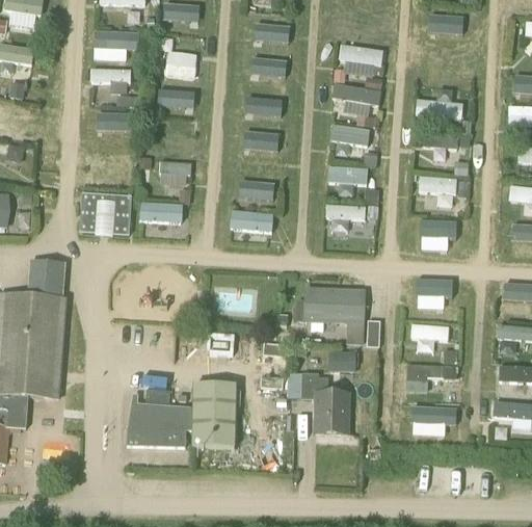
[(8,0),(8,5),(46,10),(47,0),(8,0)]
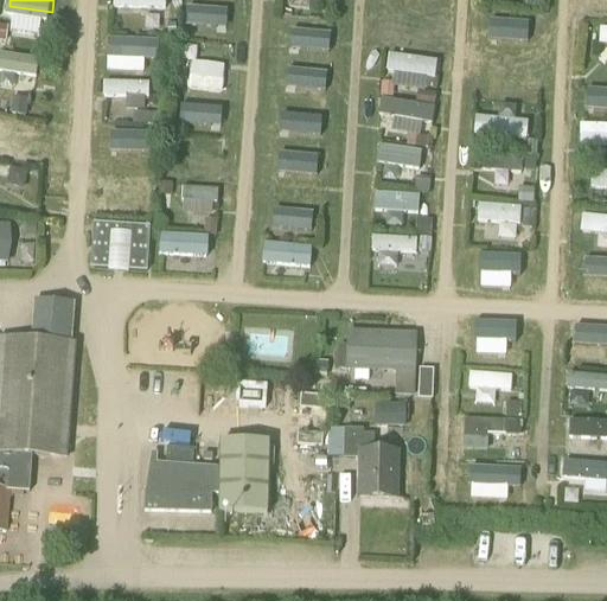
[(176,6),(176,0),(119,0),(120,10),(176,6)]
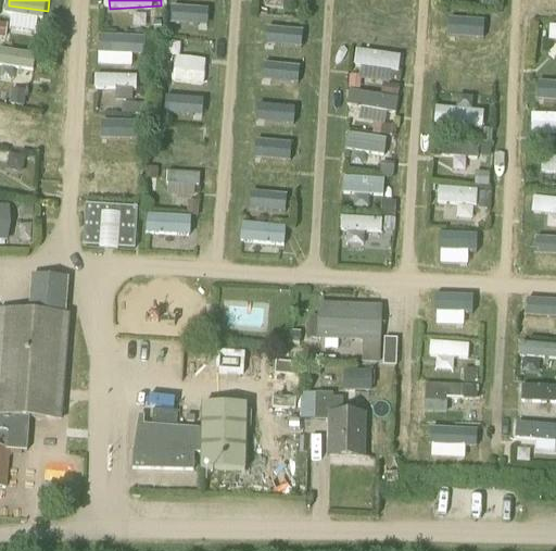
[(451,5),(449,32),(475,35),(477,9),(451,5)]
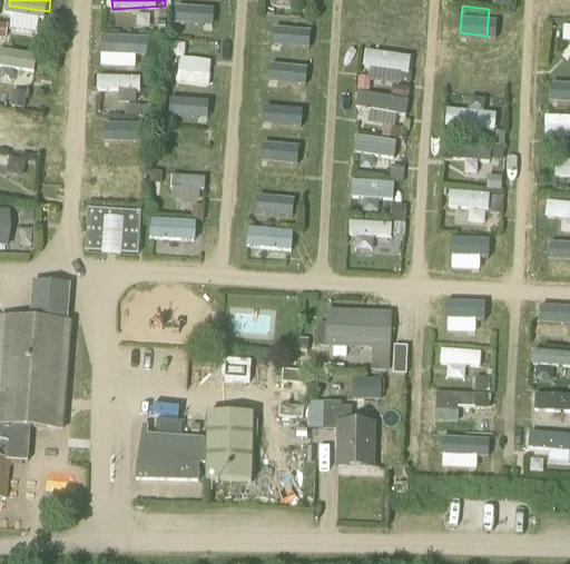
[(266,35),(313,32),(312,15),(265,16),(266,35)]
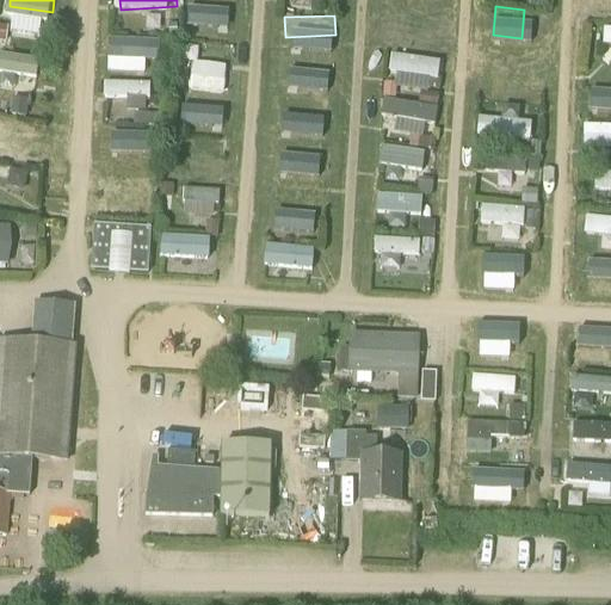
[(192,18),(192,37),(238,38),(238,19),(192,18)]
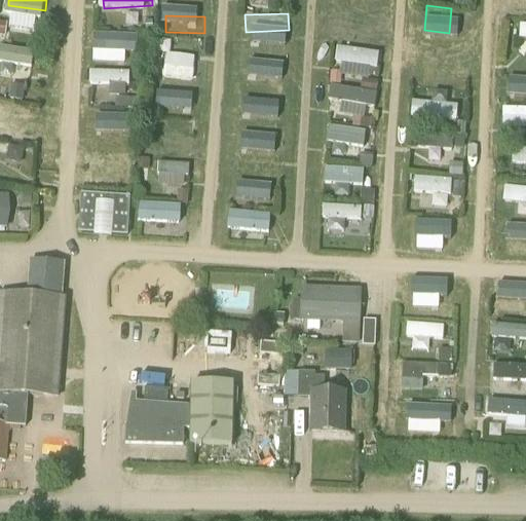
[(126,62),(127,36),(116,36),(115,62),(126,62)]
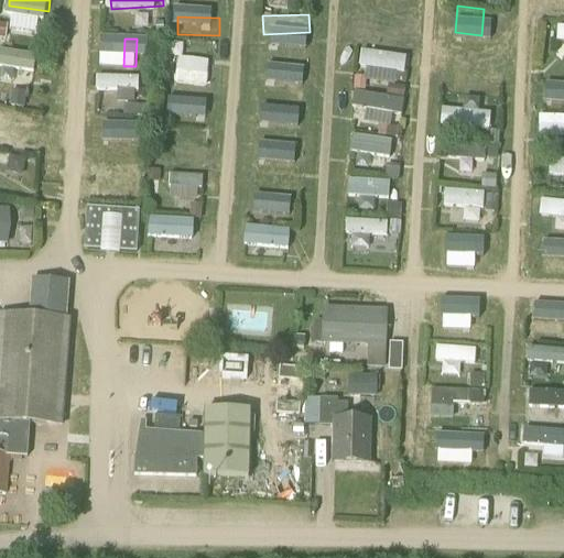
[(3,42),(0,64),(39,68),(41,46),(3,42)]
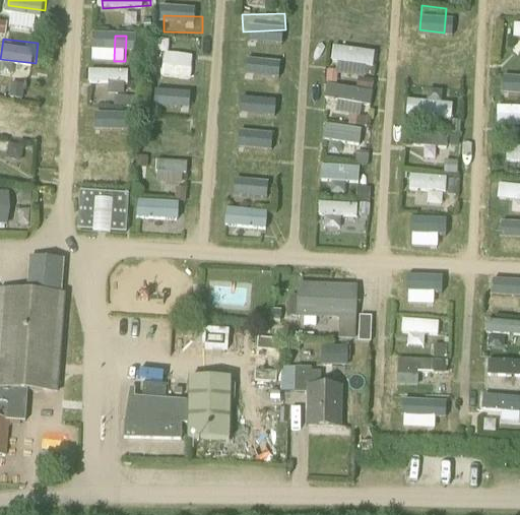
[(343,65),(379,67),(380,46),(337,44),(336,55),(344,56),(343,65)]
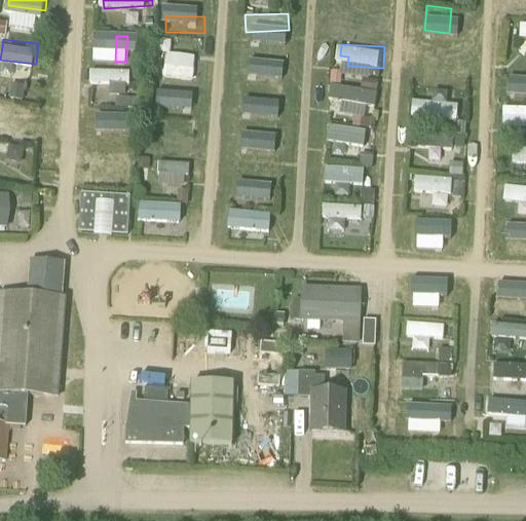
[(251,76),(288,74),(287,57),(250,58),(251,76)]
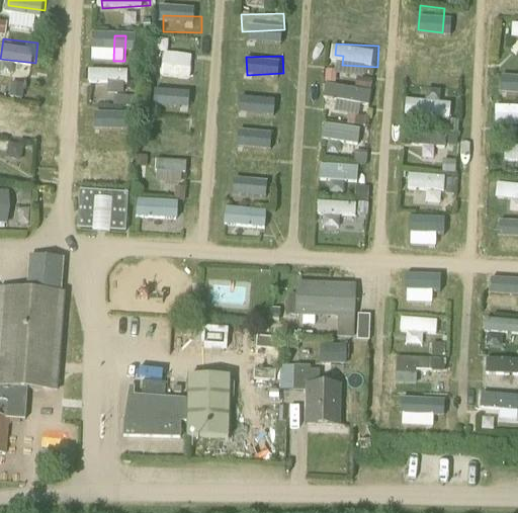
[(116,82),(116,87),(133,87),(133,66),(93,67),(94,83),(116,82)]
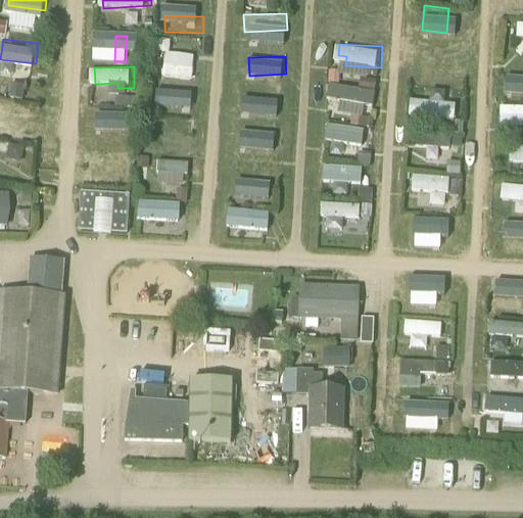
[(335,78),(334,94),(378,98),(379,83),(335,78)]
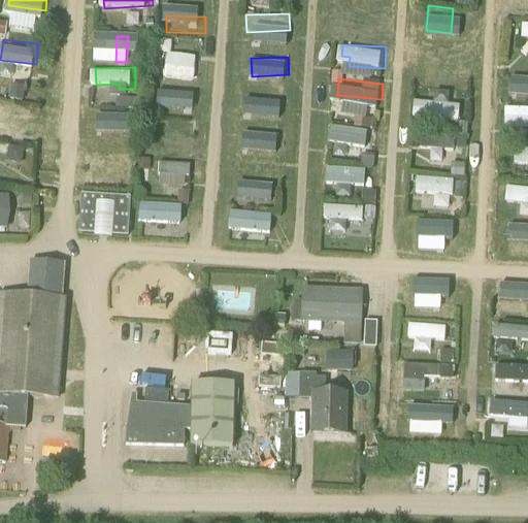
[(240,107),(269,108),(269,90),(240,90),(240,107)]
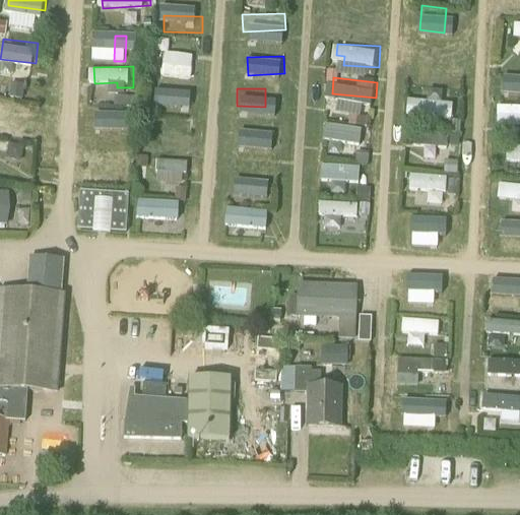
[(0,95),(0,111),(28,119),(31,104),(0,95)]
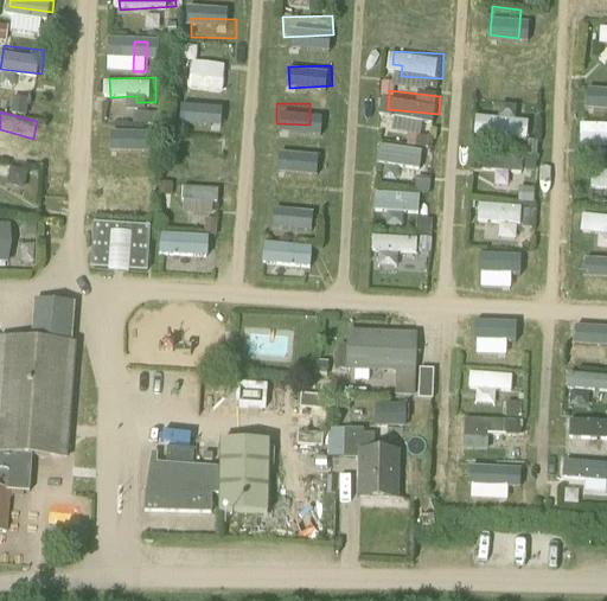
[(491,139),(518,134),(517,120),(489,125),(491,139)]
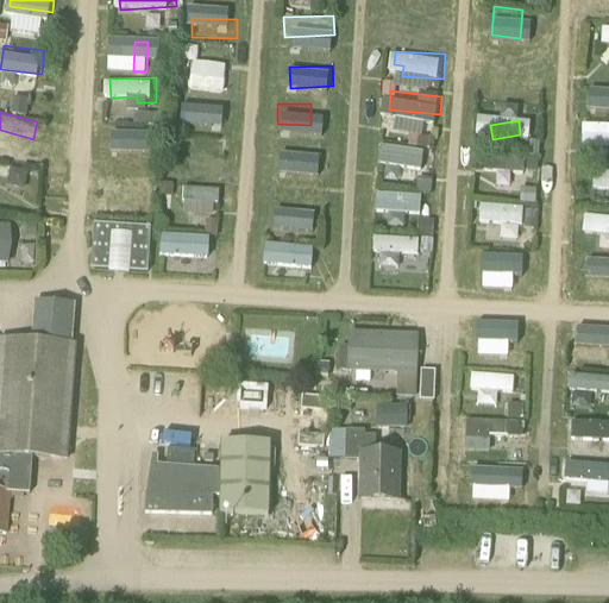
[(115,140),(152,138),(152,123),(114,125),(115,140)]
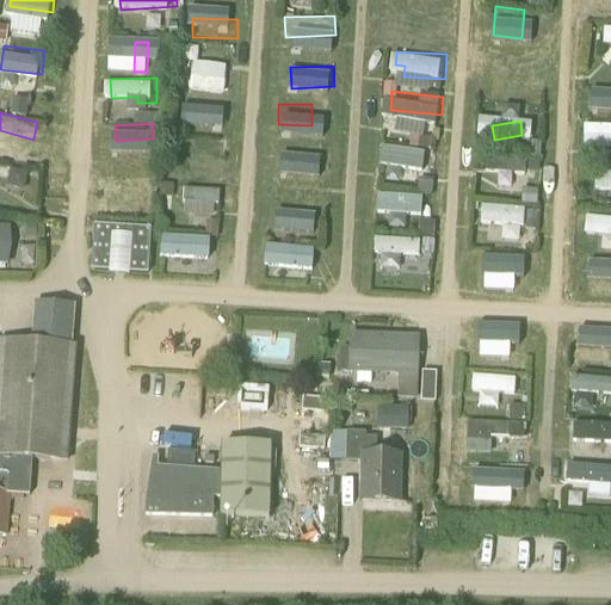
[(207,141),(185,143),(186,168),(209,167),(207,141)]
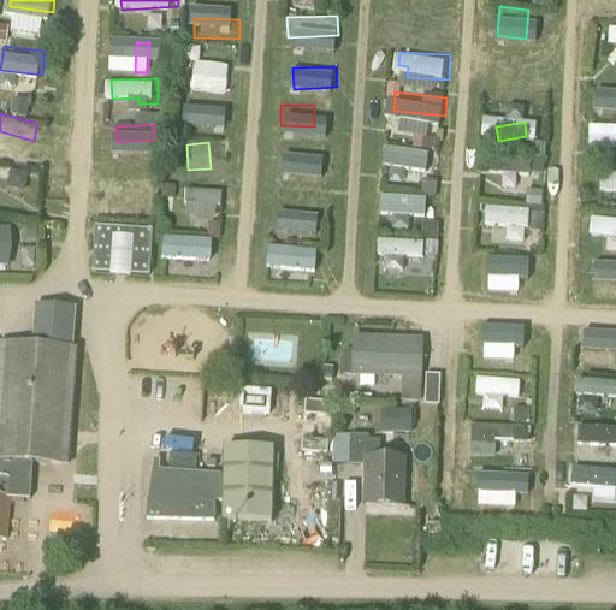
[(395,146),(395,164),(439,165),(440,147),(395,146)]
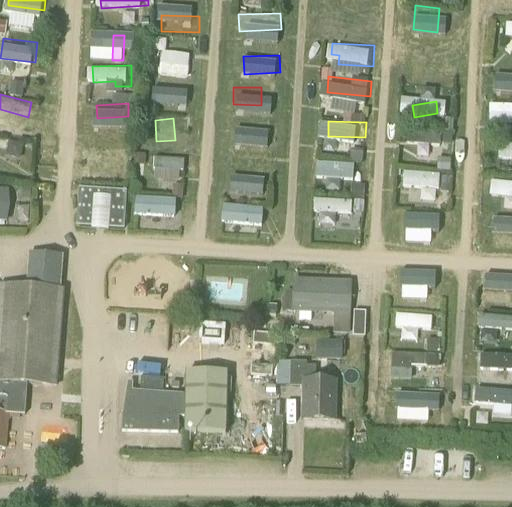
[(445,143),(445,126),(410,125),(410,142),(445,143)]
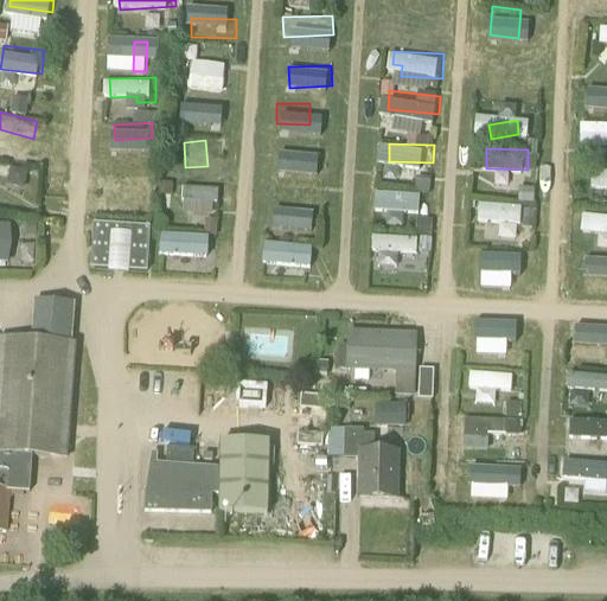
[(276,149),(275,172),(328,173),(330,152),(276,149)]
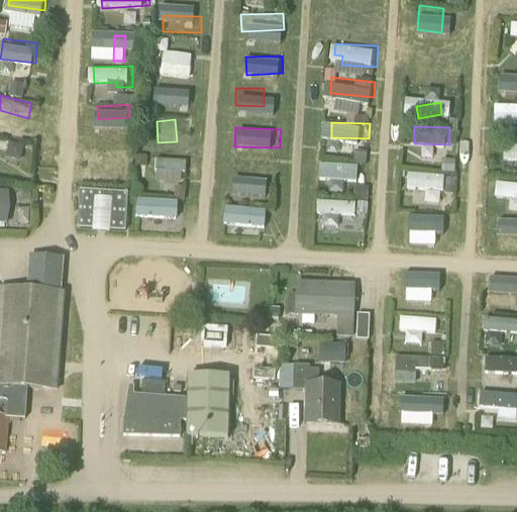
[(516,156),(516,137),(507,138),(508,157),(516,156)]
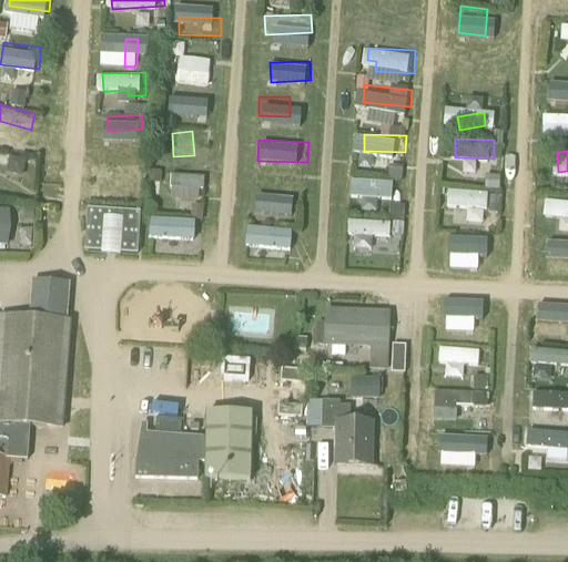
[(209,194),(208,170),(178,172),(179,196),(209,194)]
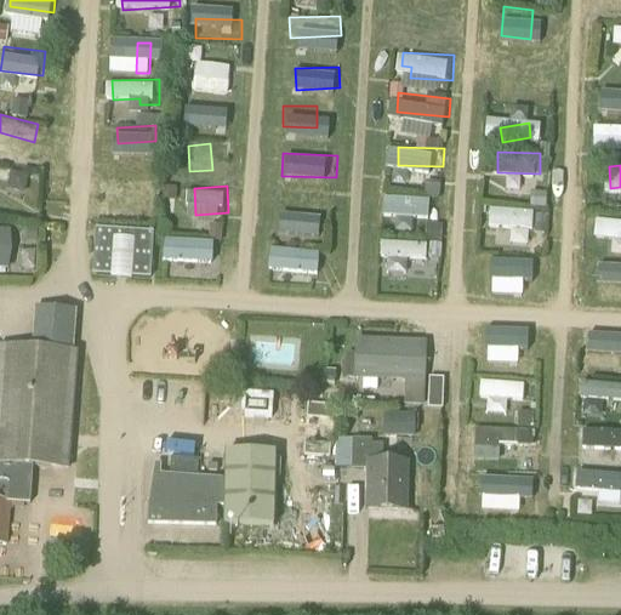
[(420,198),(415,225),(428,227),(432,200),(420,198)]
